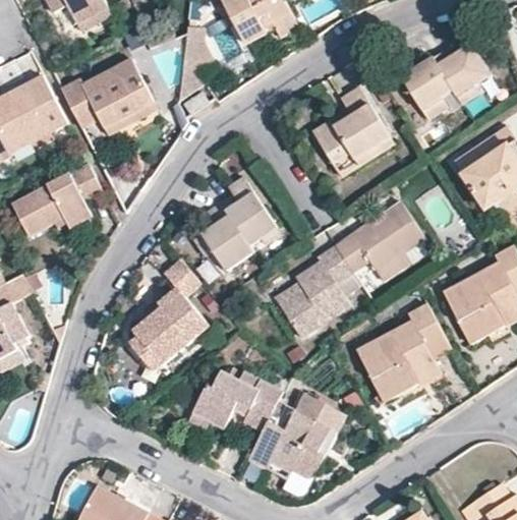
[(108,8),(104,0),(46,0),(53,13),(66,7),(75,23),(108,8)]
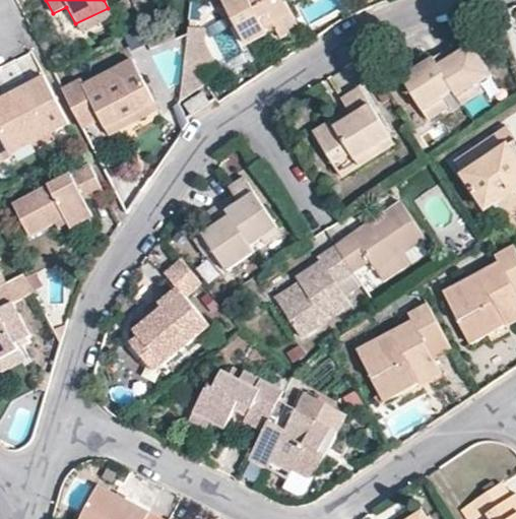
[(287,11),(281,0),(222,0),(244,42),(264,31),(261,25),(270,21),(287,11)]
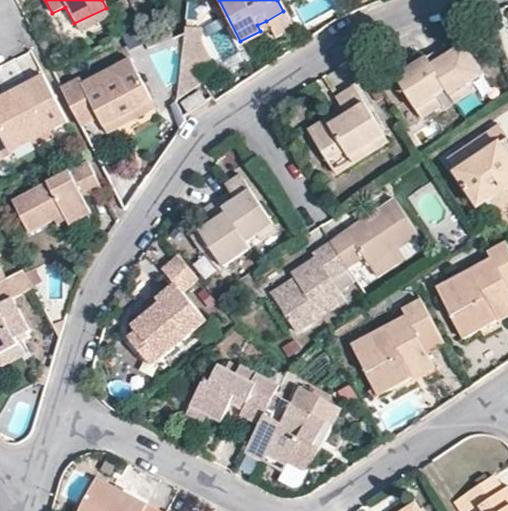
[(109,15),(106,8),(74,23),(78,31),(109,15)]
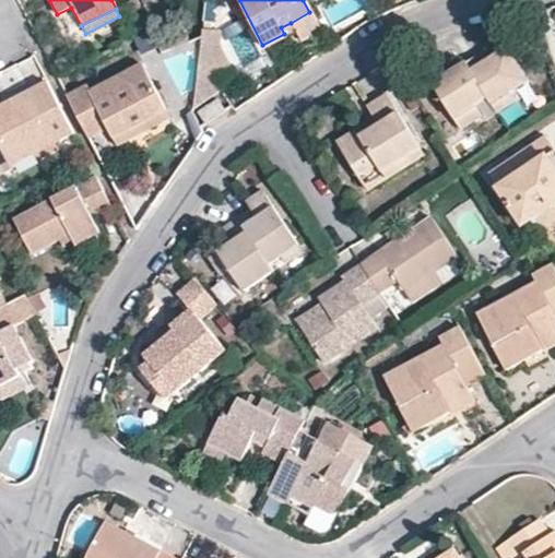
[(201,20),(200,28),(211,30),(211,20),(201,20)]
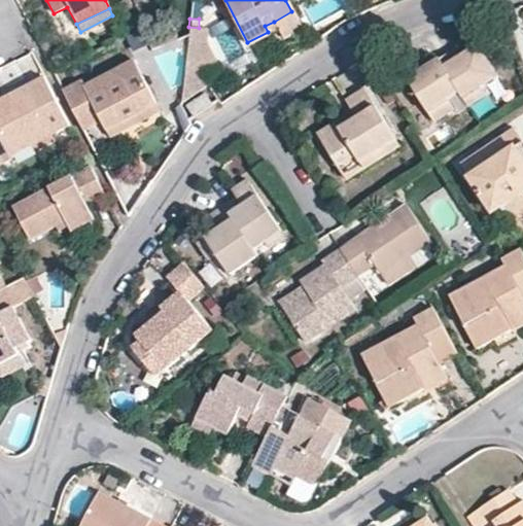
[(276,27),(274,22),(265,26),(268,32),(276,27)]
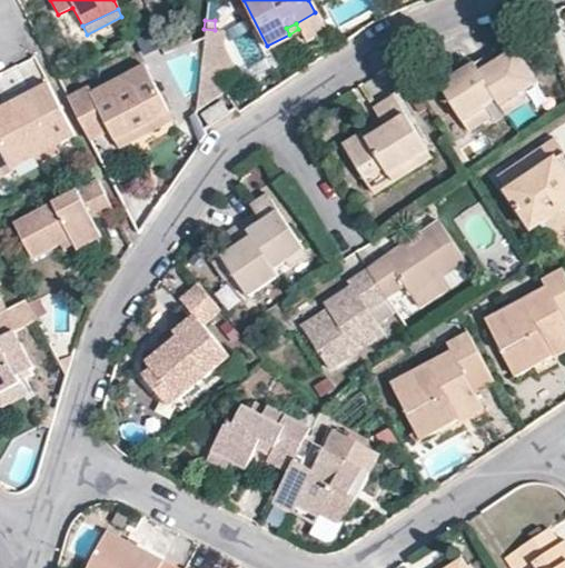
[(170,32),(175,45),(191,38),(186,26),(170,32)]
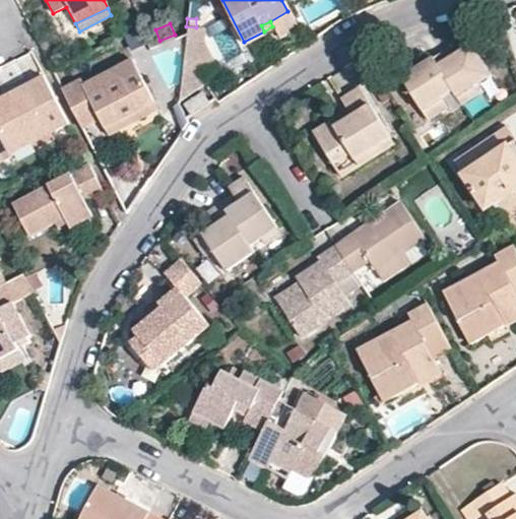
[(196,27),(186,26),(181,70),(195,70),(212,60),(202,42),(203,28),(196,27)]
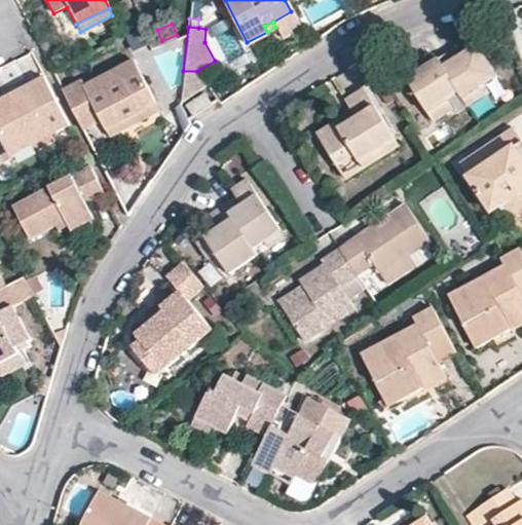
[(450,110),(445,100),(456,92),(465,105),(486,91),(481,82),(493,75),(492,73),(473,42),(452,54),(449,48),(423,64),(426,69),(420,73),(417,67),(413,61),(399,69),(409,85),(432,121),(450,110)]
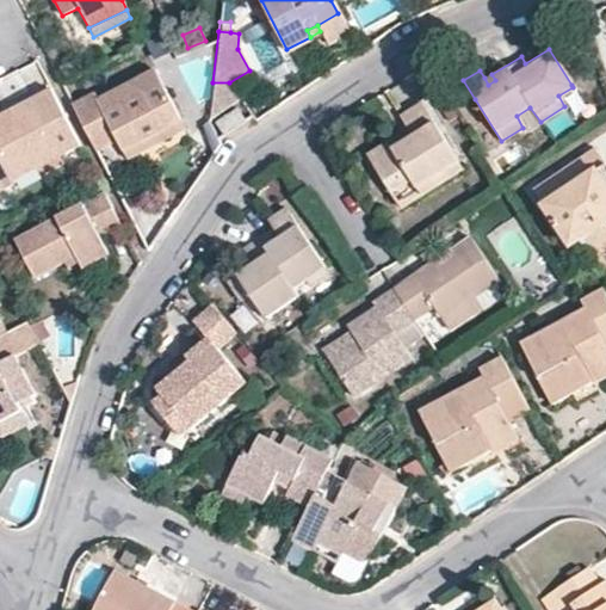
[(178,121),(154,71),(97,100),(94,94),(72,105),(96,151),(116,140),(122,151),(175,122),(178,121)]
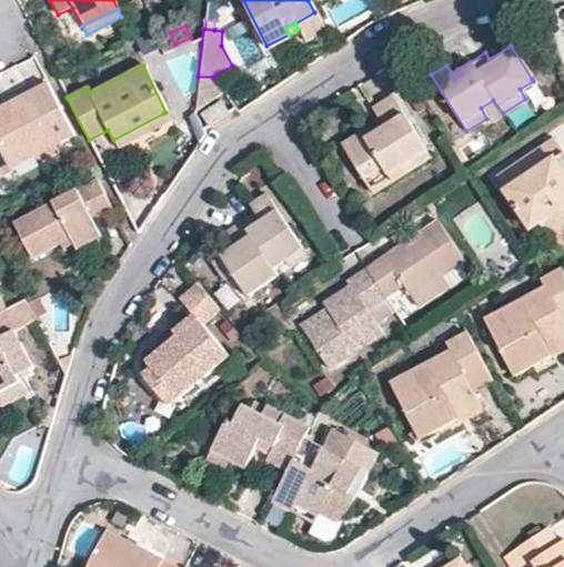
[(457,69),(451,72),(454,79),(461,74),(457,69)]
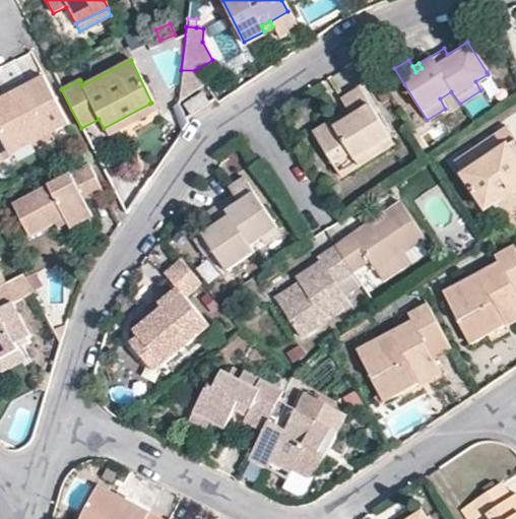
[(0,158),(9,154),(5,144),(43,126),(47,133),(66,124),(42,74),(0,94),(0,158)]
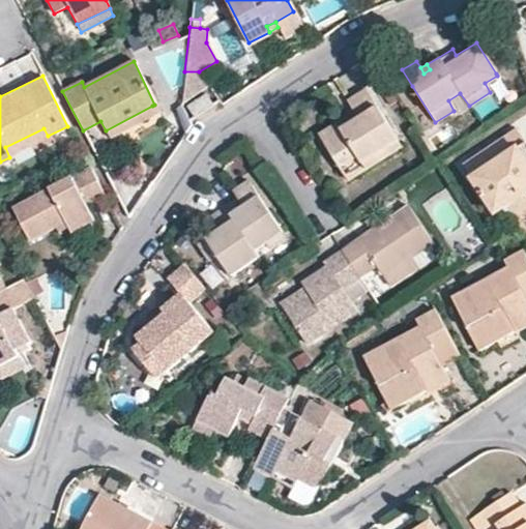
[(358,119),(362,125),(355,131),(351,125),(323,143),(341,169),(357,158),(361,165),(399,141),(366,92),(347,103),(358,119)]
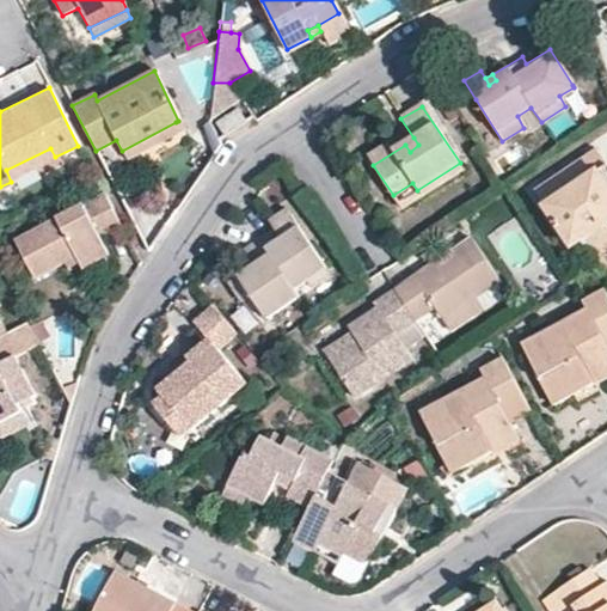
[(405,145),(410,152),(418,145),(414,138),(405,145)]
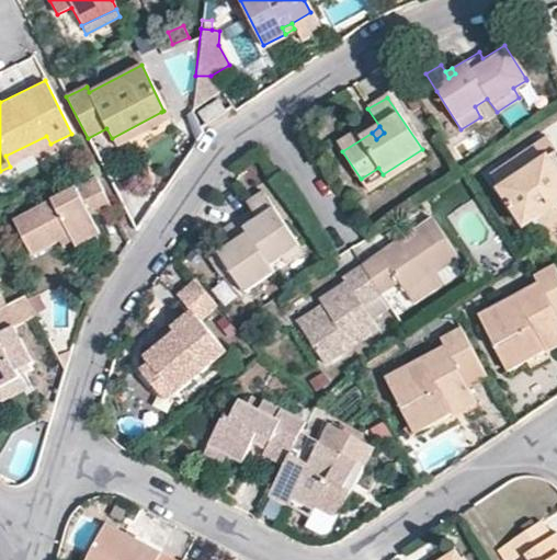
[(10,167),(13,173),(54,152),(50,144),(46,136),(6,156),(10,167)]
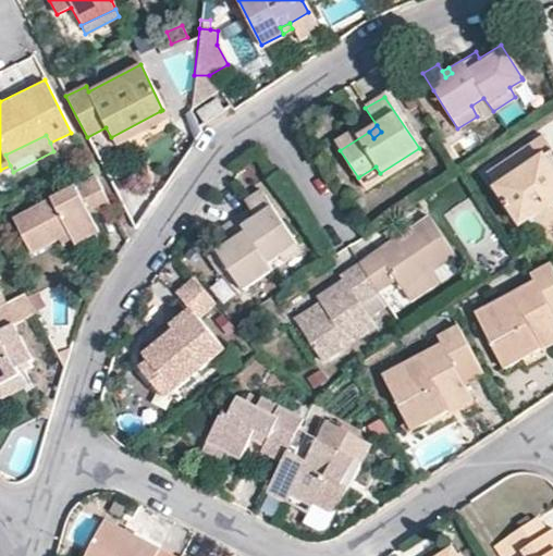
[(487,170),(494,182),(526,231),(552,212),(552,152),(542,135),(487,170)]
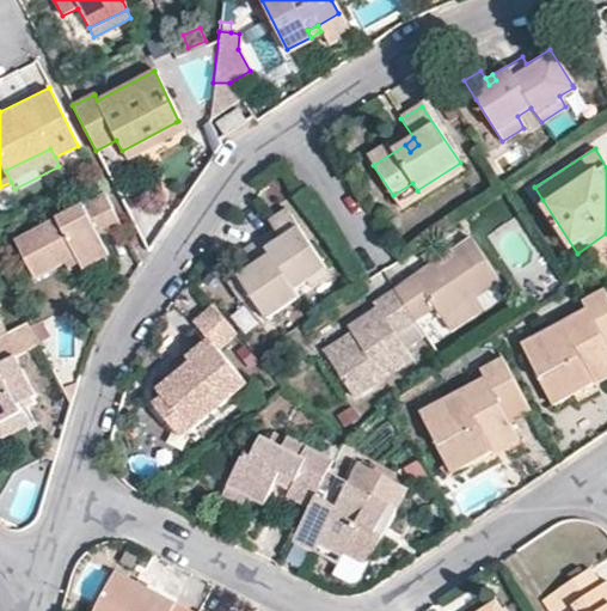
[(417,190),(412,183),(393,195),(403,211),(465,170),(460,163),(417,190)]
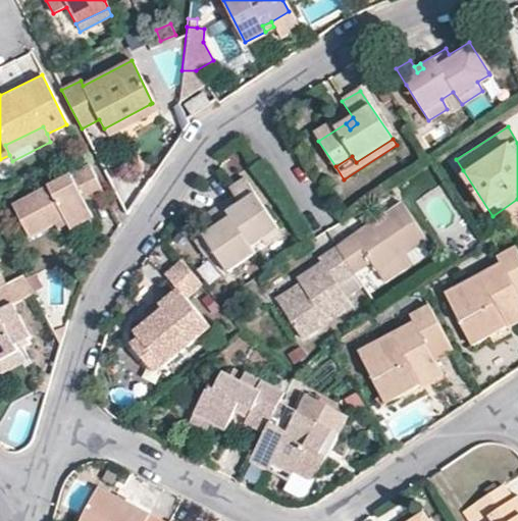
[(221,174),(244,174),(243,151),(221,152),(221,174)]
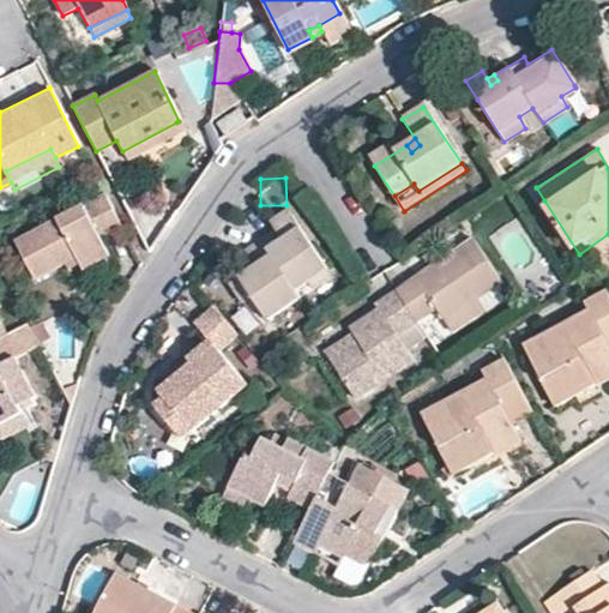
[(31,278),(62,260),(73,256),(78,263),(80,268),(104,254),(106,252),(96,235),(119,224),(102,192),(11,239),(31,278)]
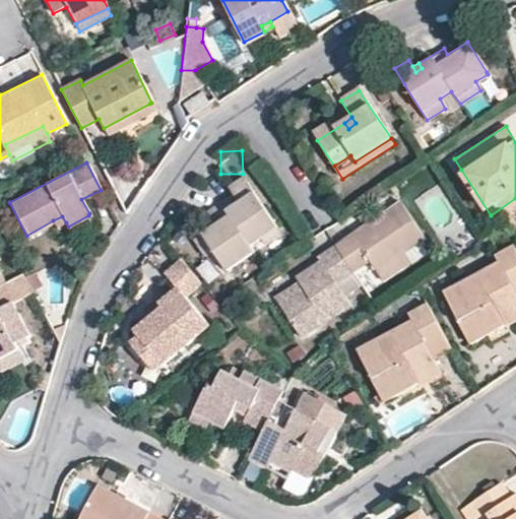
[(222,269),(252,250),(248,245),(275,225),(244,179),(230,189),(234,195),(209,211),(216,222),(192,240),(203,256),(211,251),(222,269)]
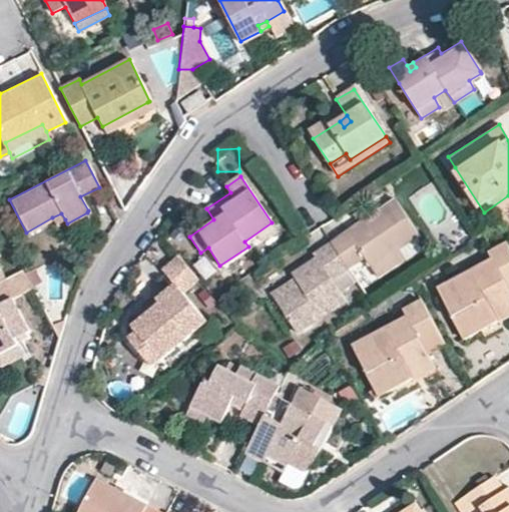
[(363,259),(370,269),(396,249),(416,236),(393,202),(330,243),(346,269),(363,259)]
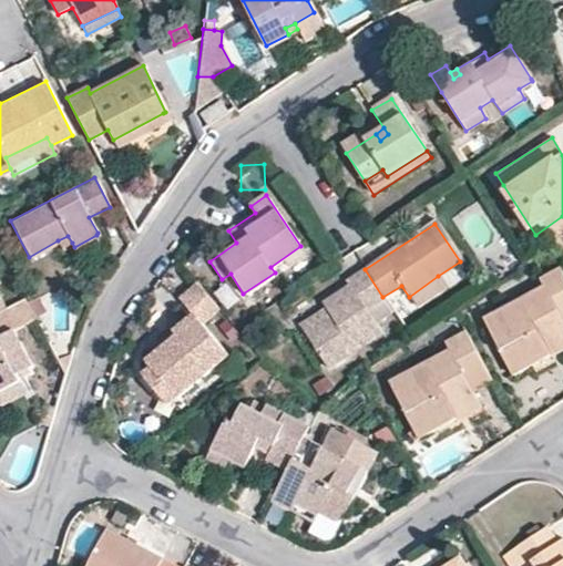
[(58,240),(63,248),(72,243),(68,236),(58,240)]
